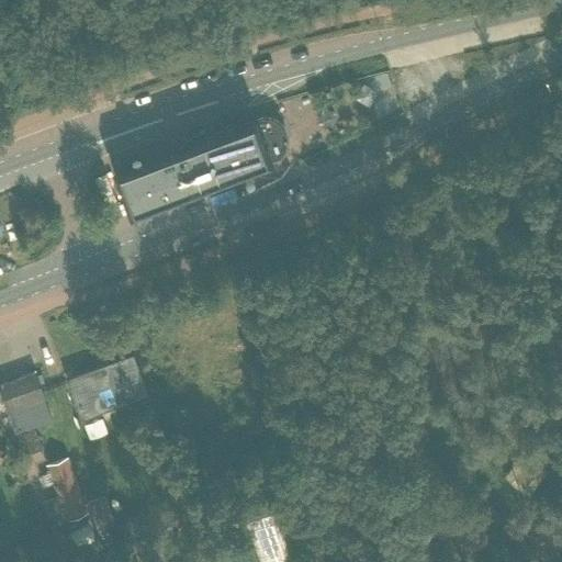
[(256,117),(254,119),(254,117),(253,115),(112,169),(130,215),(270,161),(269,160),(278,157),(279,156),(281,154),(282,153),(283,150),(284,148),(285,146),(285,144),(285,142),(285,139),(285,137),(285,135),(285,133),(284,131),(283,128),(282,126),(281,125),(279,123),(278,122),(276,121),(273,119),(271,119),(269,117),(267,116),(265,116),(262,116),(260,116),(258,117),(256,117)]
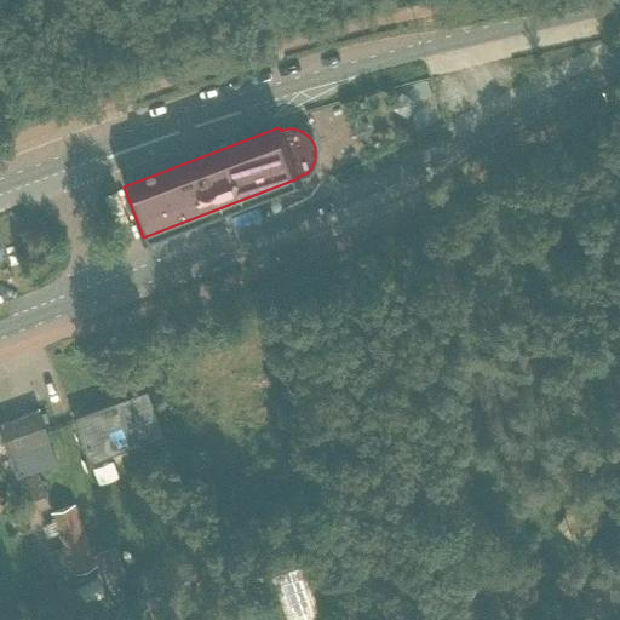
[(125,213),(116,191),(102,196),(110,219),(125,213)]
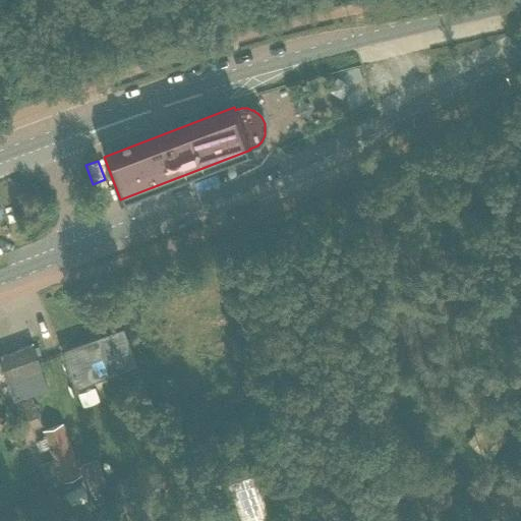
[(112,199),(107,184),(95,189),(100,205),(112,199)]
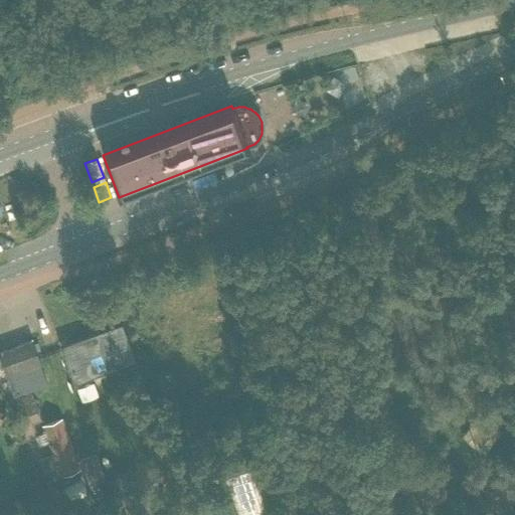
[(61,348),(74,382),(93,375),(134,360),(128,344),(121,325),(61,348)]
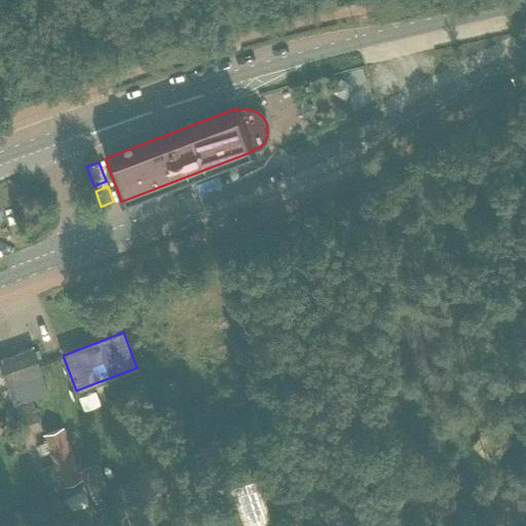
[(47,392),(38,366),(32,348),(0,359),(0,367),(1,369),(10,398),(12,398),(22,418),(24,423),(38,418),(35,409),(31,399),(47,392)]
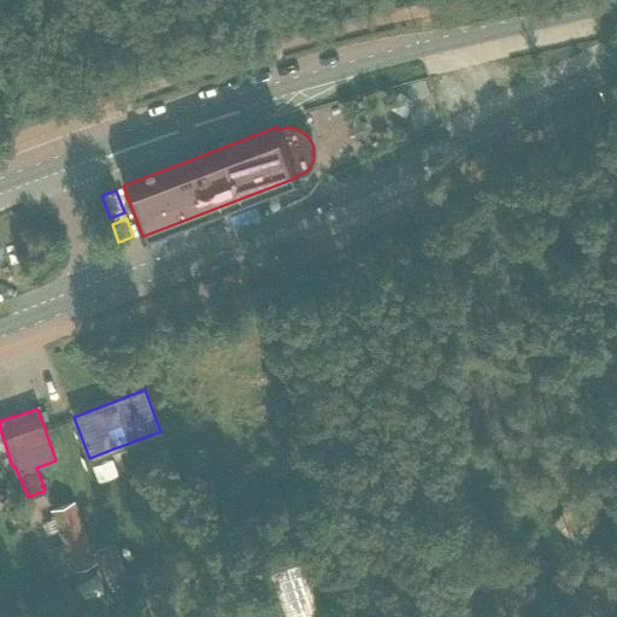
[(94,562),(72,503),(52,510),(65,548),(52,554),(59,574),(94,562)]
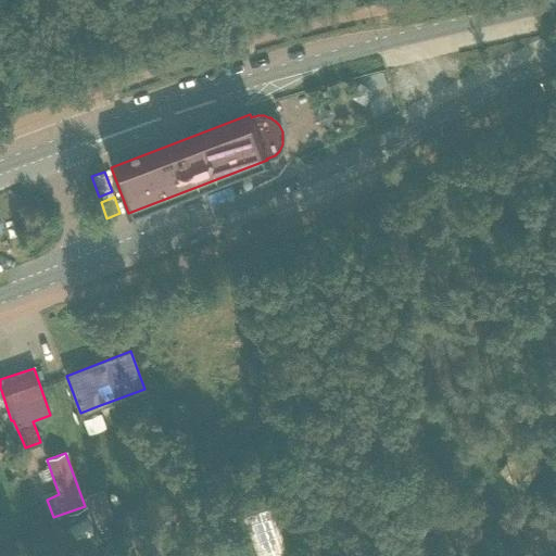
[(269,510),(250,516),(258,550),(278,544),(269,510)]
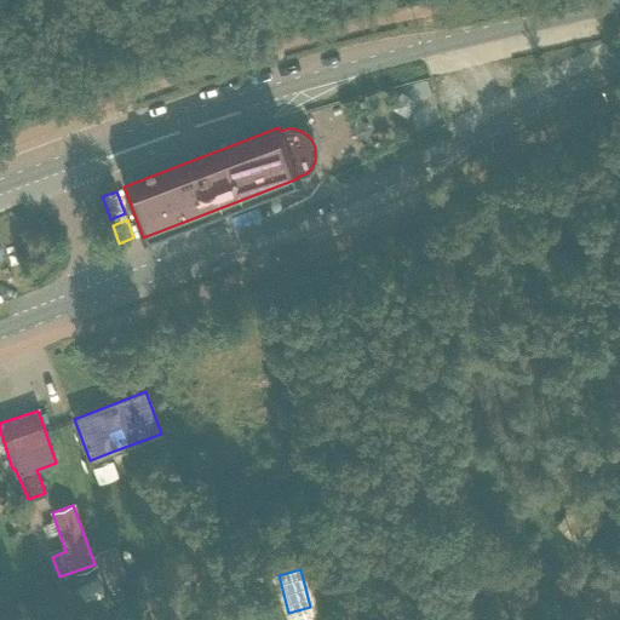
[(85,601),(102,593),(96,578),(78,585),(85,601)]
